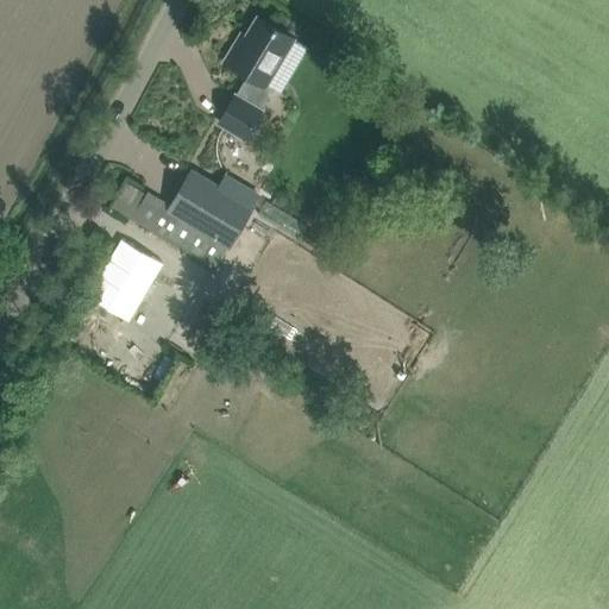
[(269,83),(295,39),(258,18),(242,46),(237,43),(226,61),(249,75),(220,121),(248,138),(264,110),(262,108),(275,87),(269,83)]
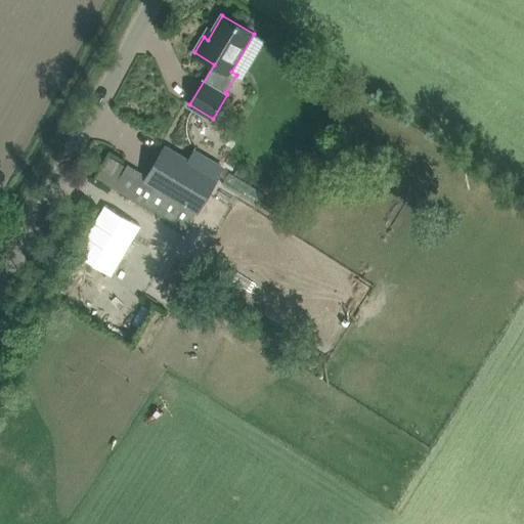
[(143,203),(186,228),(197,211),(198,212),(223,168),(222,168),(218,176),(166,145),(144,180),(154,186),(143,203)]
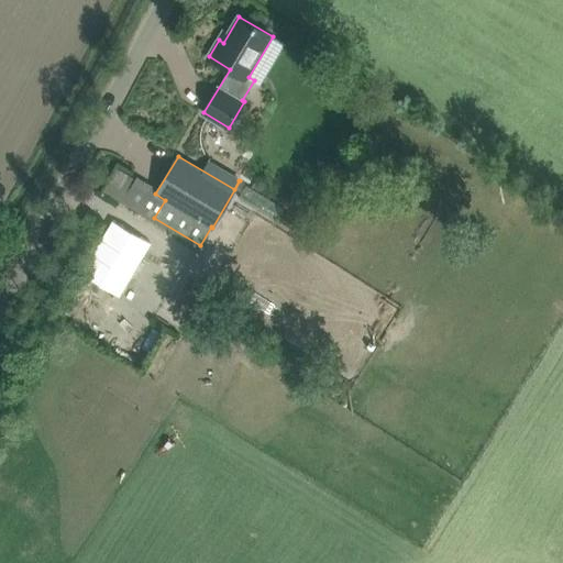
[(130,302),(161,247),(120,225),(89,279),(130,302)]
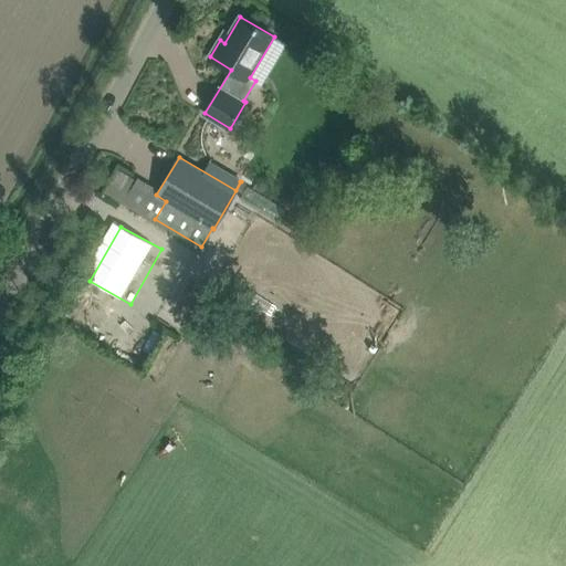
[(181,439),(178,449),(200,457),(203,447),(181,439)]
